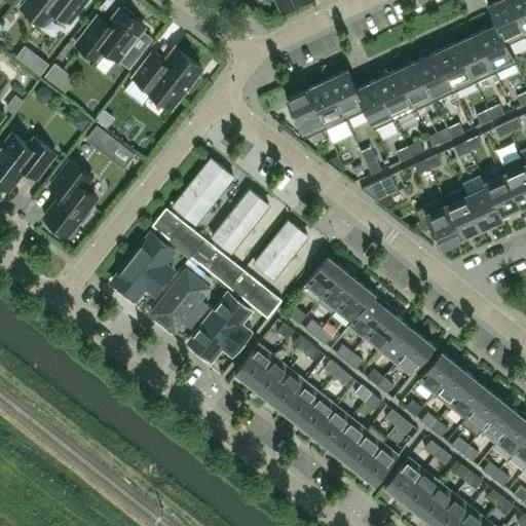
[(26,0),(22,6),(44,24),(52,13),(64,22),(67,19),(70,21),(85,0),(26,0)]
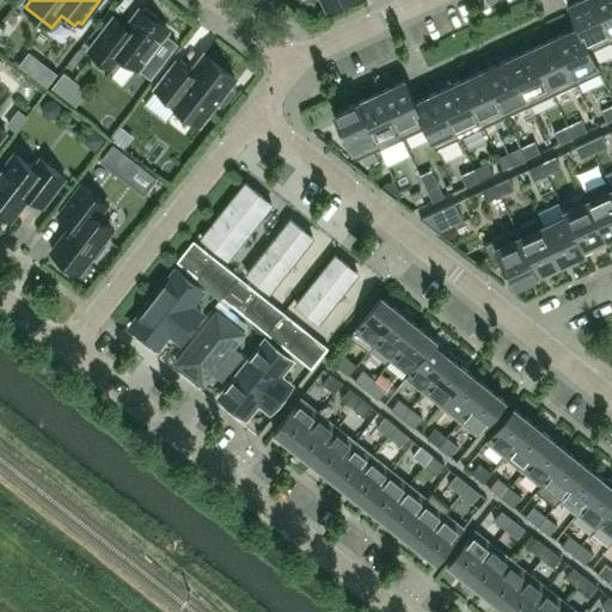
[(597,65),(598,65),(592,50),(611,40),(611,35),(595,0),(576,0),(569,4),(597,65)]
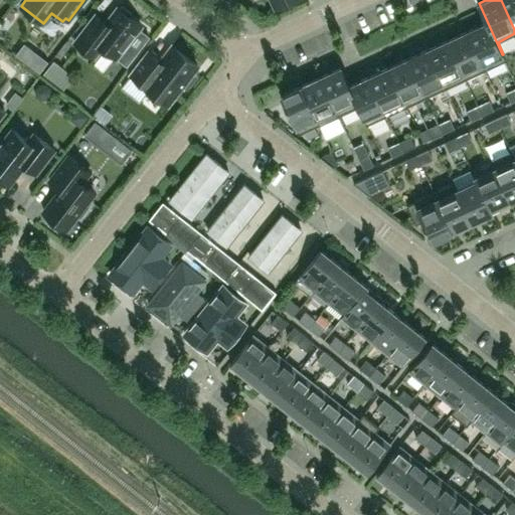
[(514,0),(501,0),(514,29),(514,0)]
